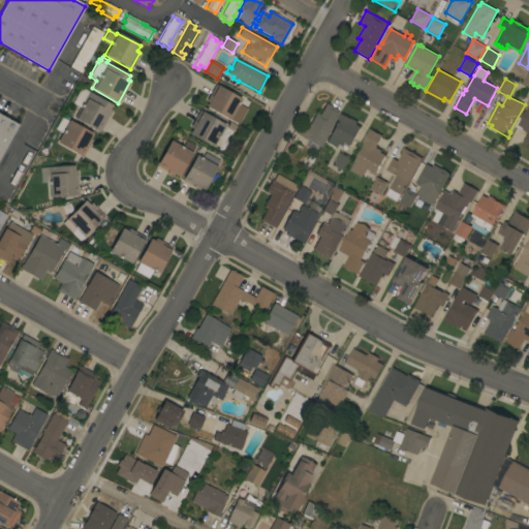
[(229,120),(206,106),(208,102),(206,101),(215,84),(241,98),(229,120)]
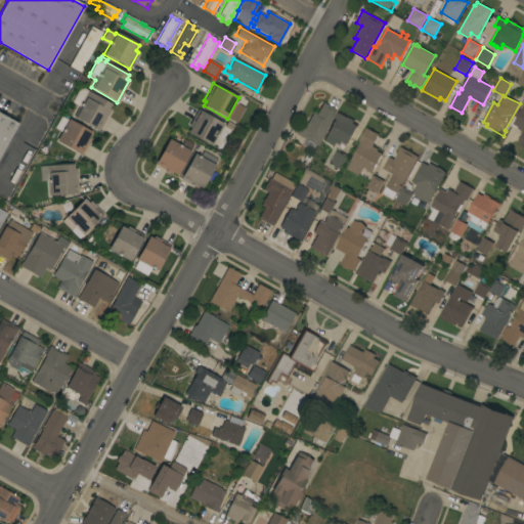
[(80,87),(111,104),(108,108),(111,110),(98,131),(73,118),(79,106),(71,102),(80,87)]
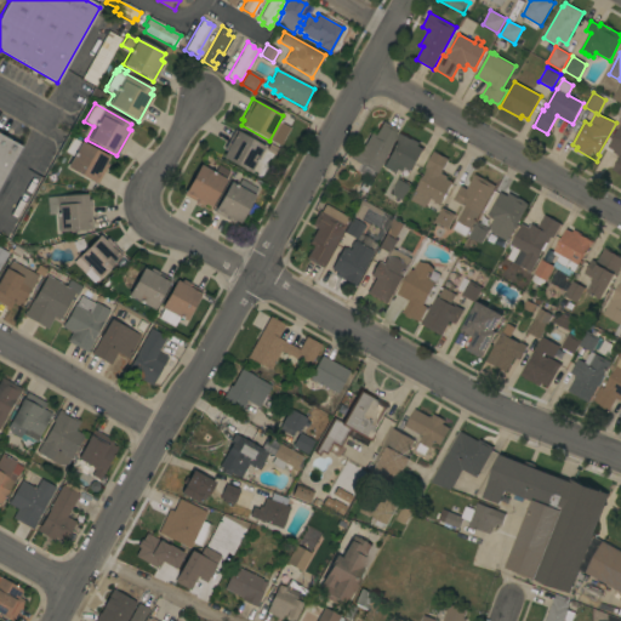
[(375,174),(374,172),(370,178),(355,171),(360,164),(348,158),(357,144),(363,148),(370,132),(375,135),(382,123),(398,131),(375,174)]
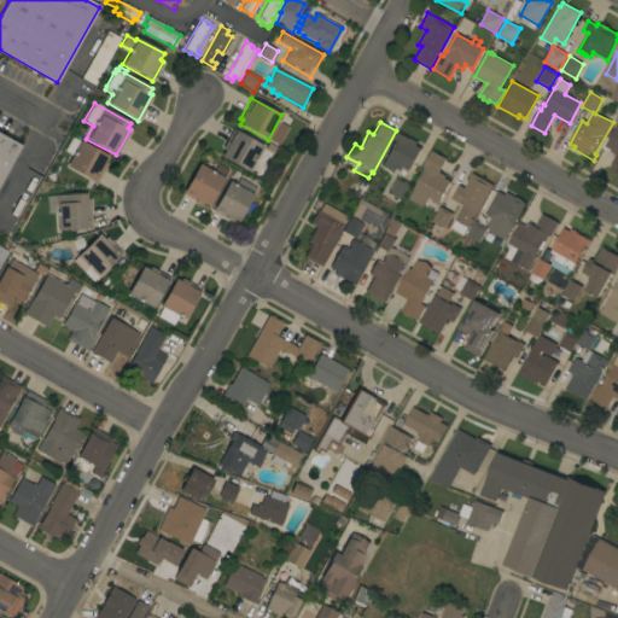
[(617,174),(610,169),(616,157),(616,156),(611,152),(612,150),(606,147),(617,123),(617,174)]
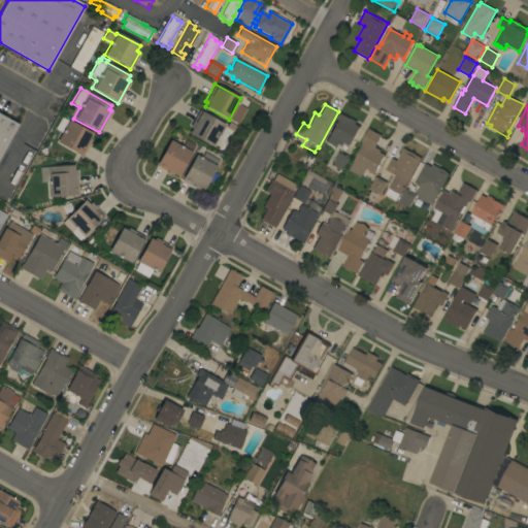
[(211,147),(189,134),(191,129),(189,128),(193,121),(194,122),(199,111),(224,125),(211,147)]
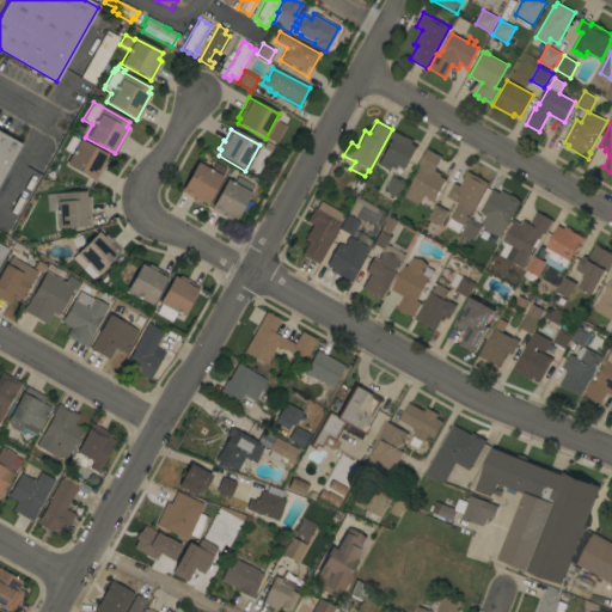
[(392,136),(391,136),(393,132),(399,134),(401,134),(414,141),(412,145),(417,147),(407,169),(404,167),(403,169),(401,167),(401,166),(399,165),(397,170),(393,167),(390,172),(377,165),(392,136)]
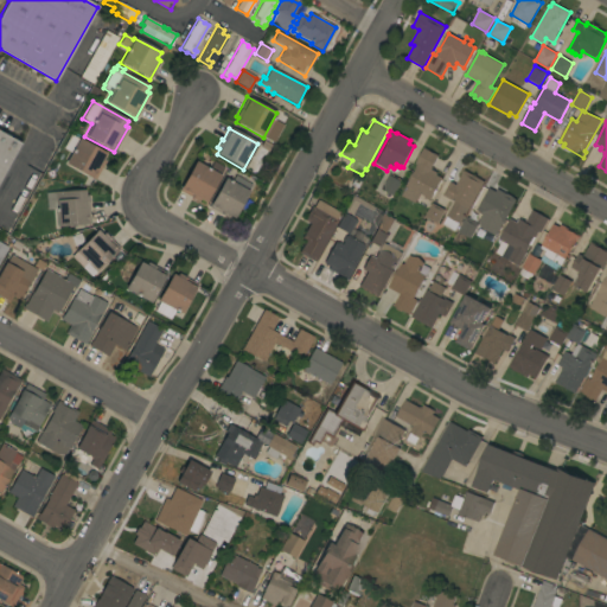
[(0,132),(20,144),(0,180),(0,132)]
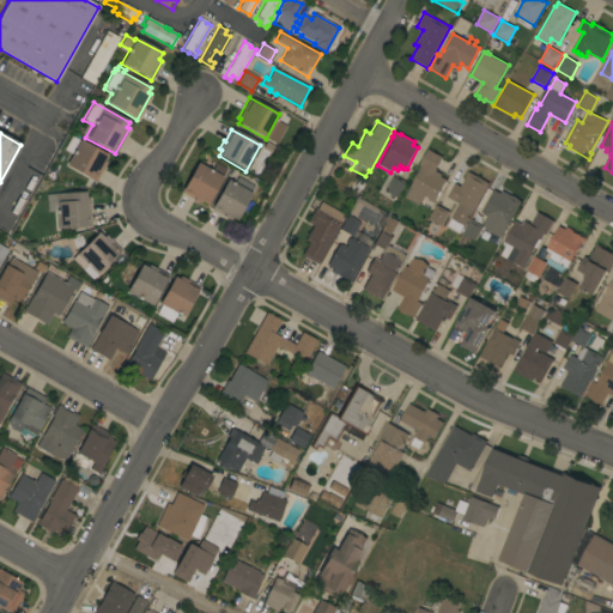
[(104,161),(107,162),(96,182),(65,165),(71,155),(64,150),(71,135),(107,155),(104,161)]
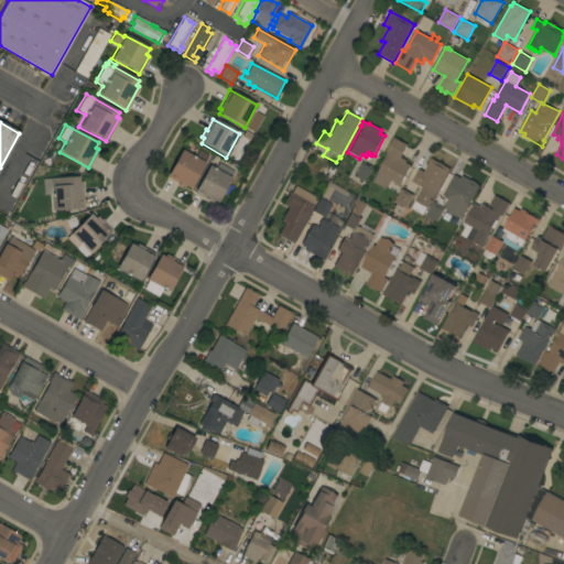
[(373,182),(388,156),(387,155),(388,153),(387,152),(394,138),(408,145),(401,155),(402,156),(402,158),(408,161),(405,163),(412,166),(401,185),(391,181),(386,190),(373,182)]
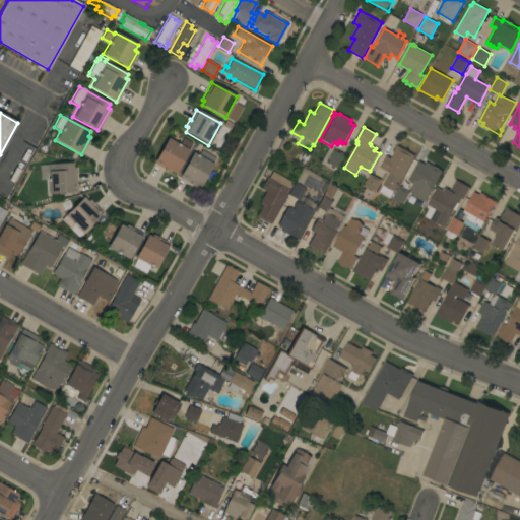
[(189,150),(176,174),(171,171),(170,173),(153,164),(167,138),(189,150)]
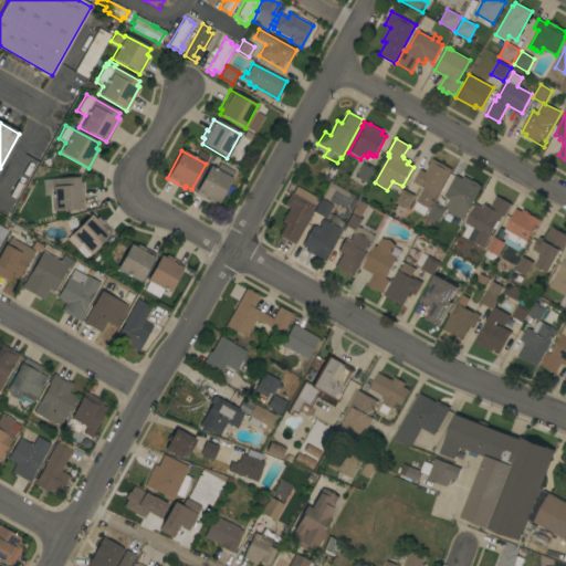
[(452,169),(438,195),(429,209),(428,209),(425,216),(413,209),(418,202),(417,201),(425,188),(420,186),(413,182),(420,169),(426,173),(433,159),(452,169)]
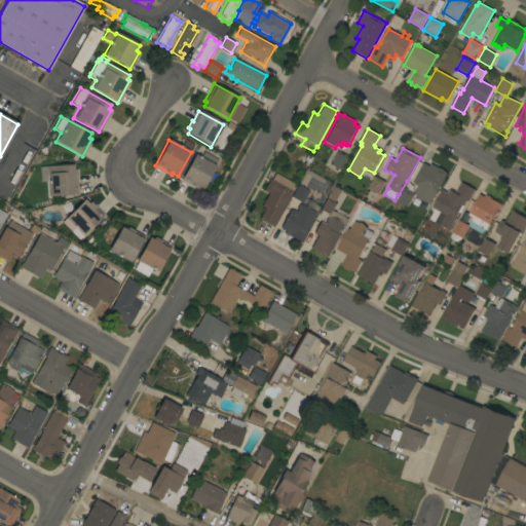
[(348,158),(342,170),(331,163),(338,152),(348,158)]
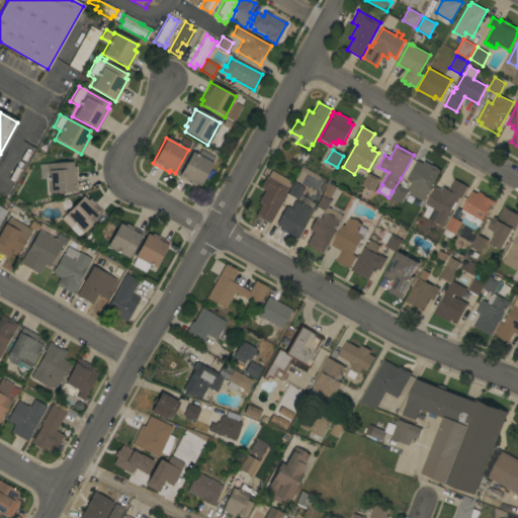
[(212,164),(199,186),(195,184),(193,186),(177,177),(191,152),(212,164)]
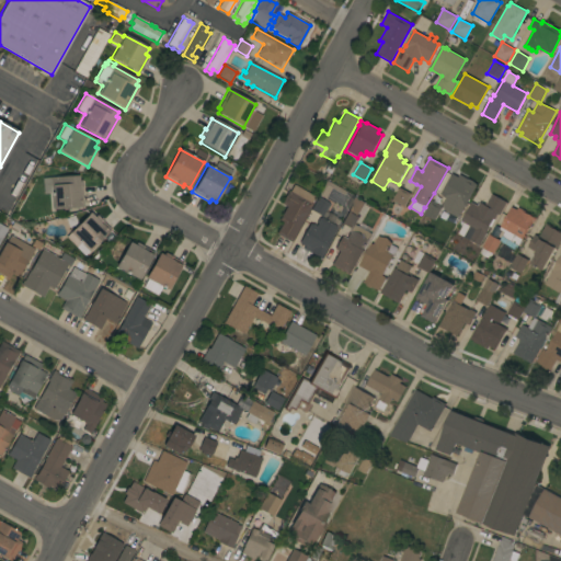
[(478,185),(465,208),(464,207),(459,214),(446,206),(447,205),(438,201),(442,195),(441,194),(451,173),(458,178),(460,174),(478,185)]
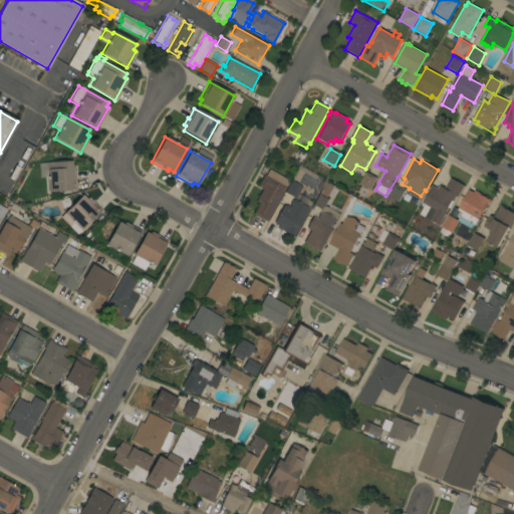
[(71,161),(71,166),(74,165),(75,173),(74,173),(75,190),(48,193),(47,178),(39,178),(38,164),(71,161)]
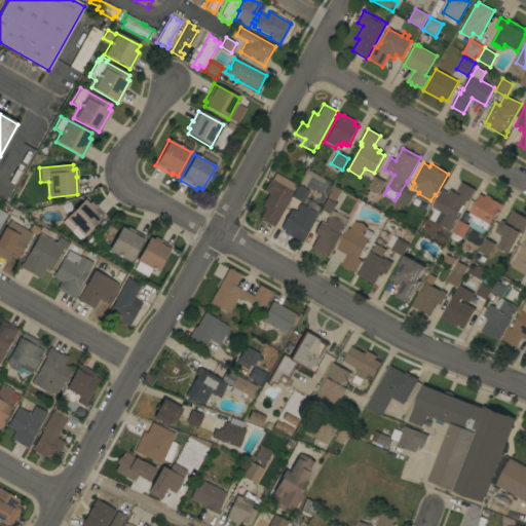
[(379,194),(368,188),(375,176),(385,182),(379,194)]
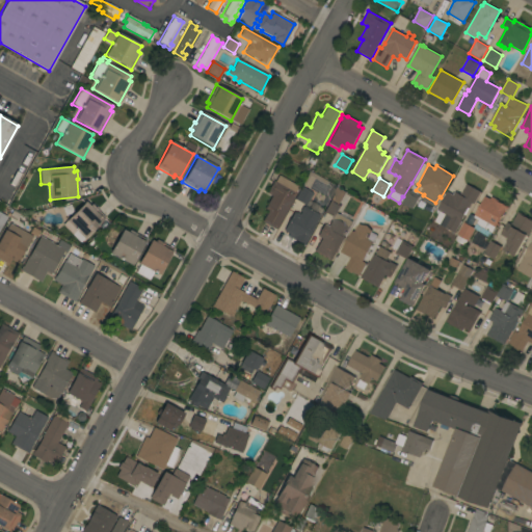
[(275,230),(261,221),(267,211),(264,209),(271,195),(266,193),(273,181),(295,194),(275,230)]
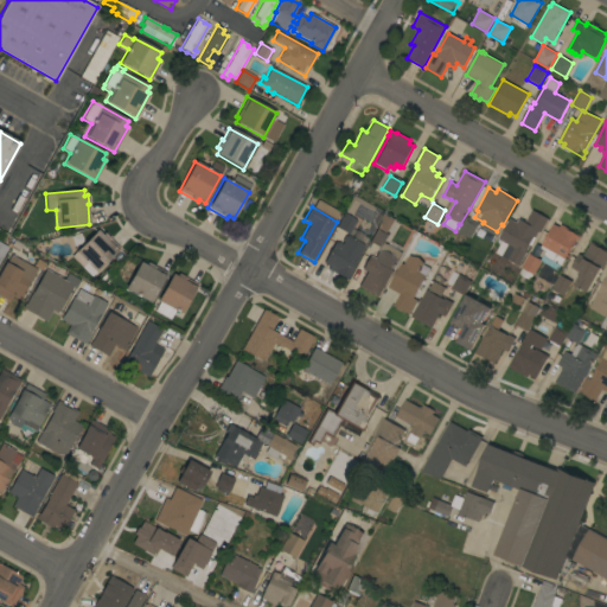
[(510,219),(517,223),(519,218),(525,222),(532,210),(548,219),(541,232),(538,232),(536,238),(535,237),(526,251),(528,253),(519,267),(496,253),(503,241),(499,240),(510,219)]
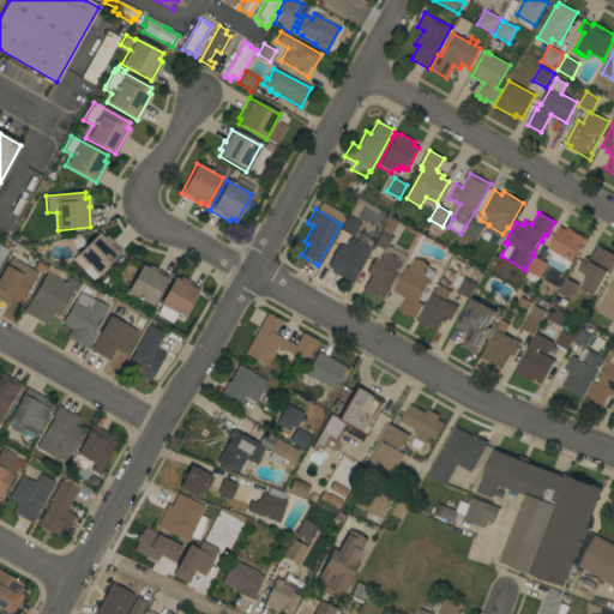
[(351,238),(339,230),(348,216),(360,223),(351,238)]
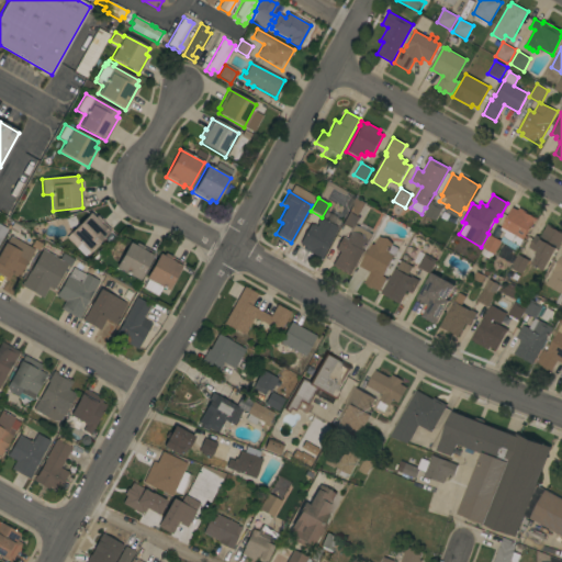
[(359,215),(349,210),(355,200),(364,205),(359,215)]
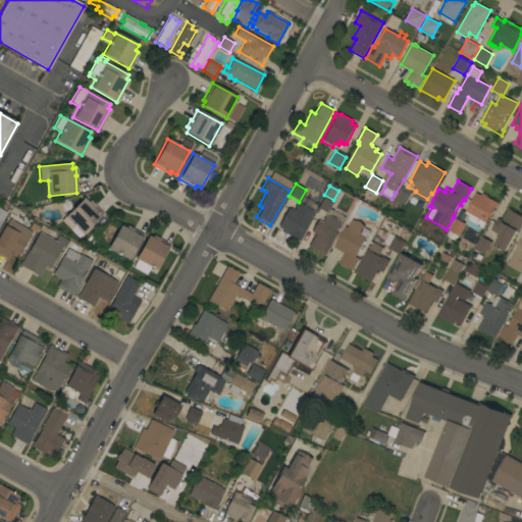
[(405,206),(394,199),(401,188),(402,187),(411,192),(410,193),(412,194),(405,206)]
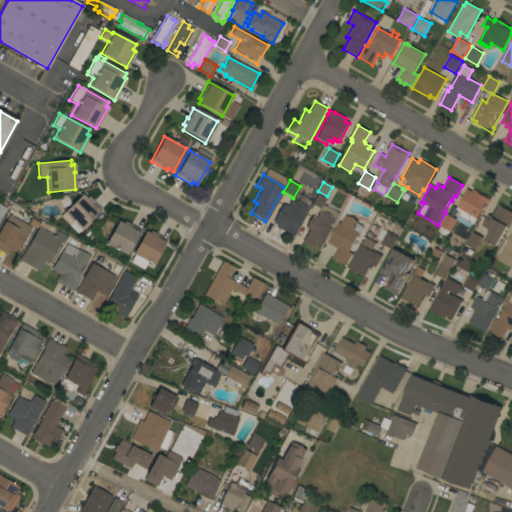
[(467,189),(472,192),(473,189),(479,193),(489,199),(487,203),(486,203),(477,219),(474,224),(459,216),(461,212),(456,209),(457,207),(467,189)]
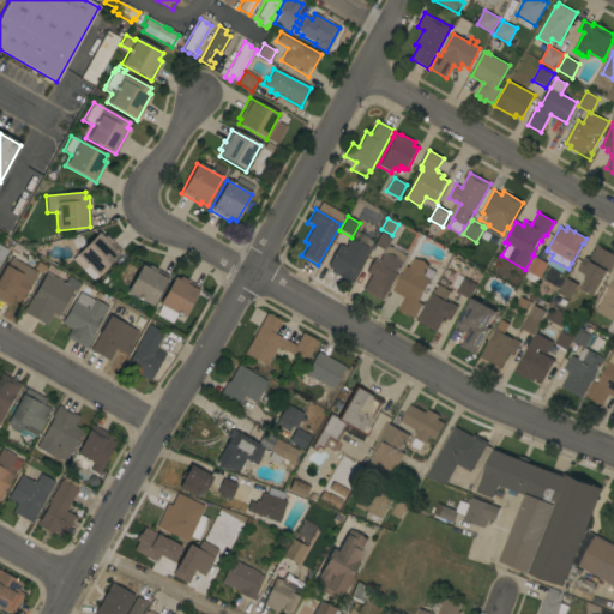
[(362,290),(371,276),(366,272),(373,259),(378,262),(384,251),(373,245),(381,230),(395,238),(390,246),(407,256),(403,263),(397,274),(398,275),(383,301),(362,290)]
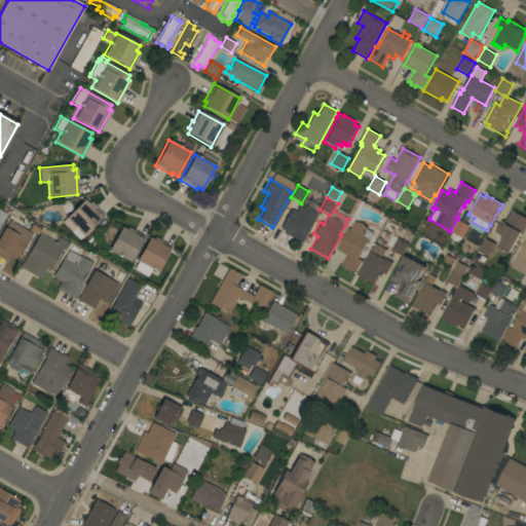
[(88,203),(90,201),(104,216),(83,236),(75,228),(71,232),(61,222),(84,199),(88,203)]
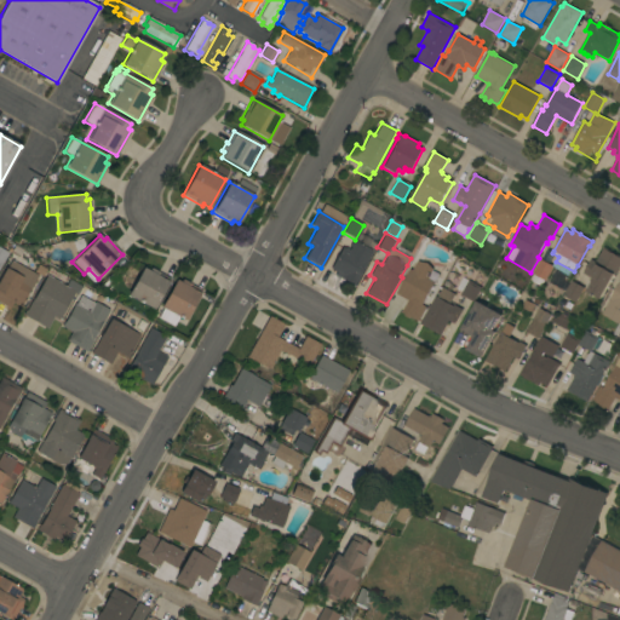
[(356,280),(357,281),(354,286),(334,275),(336,273),(329,269),(342,247),(344,248),(345,247),(349,250),(350,247),(349,247),(352,240),(372,252),(356,280)]
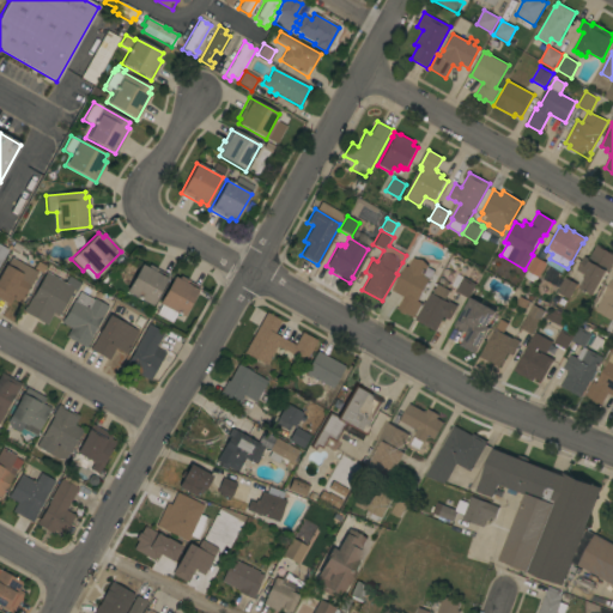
[(612,253),(612,265),(608,273),(607,273),(594,296),(581,287),(587,278),(586,277),(587,274),(583,273),(583,274),(577,271),(584,256),(589,259),(598,244),(612,253)]
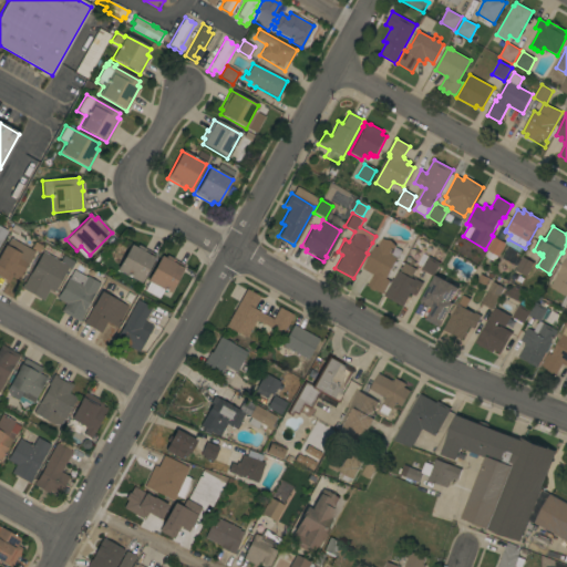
[(498,257),(495,261),(485,256),(488,251),(487,250),(495,237),(507,244),(500,257),(498,257)]
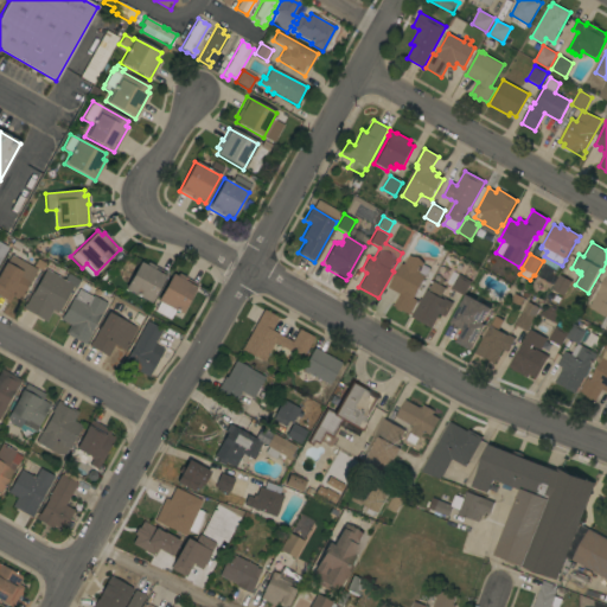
[(37,269),(19,300),(12,296),(10,302),(0,296),(0,273),(11,255),(37,269)]
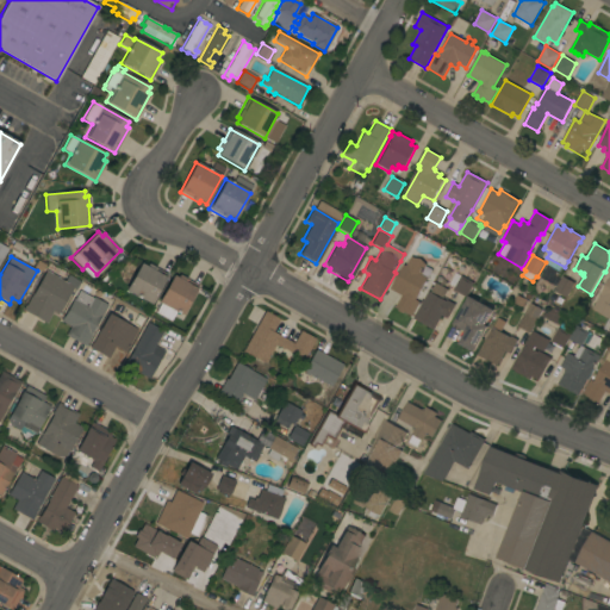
[(404,265),(406,266),(411,256),(427,265),(422,274),(428,278),(416,300),(419,303),(412,316),(404,312),(404,313),(398,311),(399,309),(396,307),(402,296),(391,290),(404,265)]
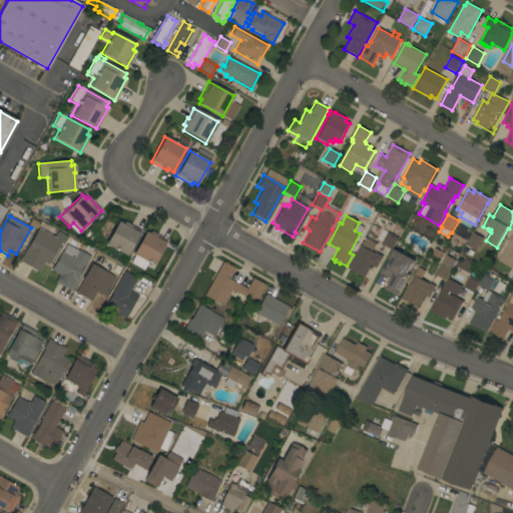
[(105,243),(118,221),(123,224),(124,221),(140,231),(126,257),(105,243)]
